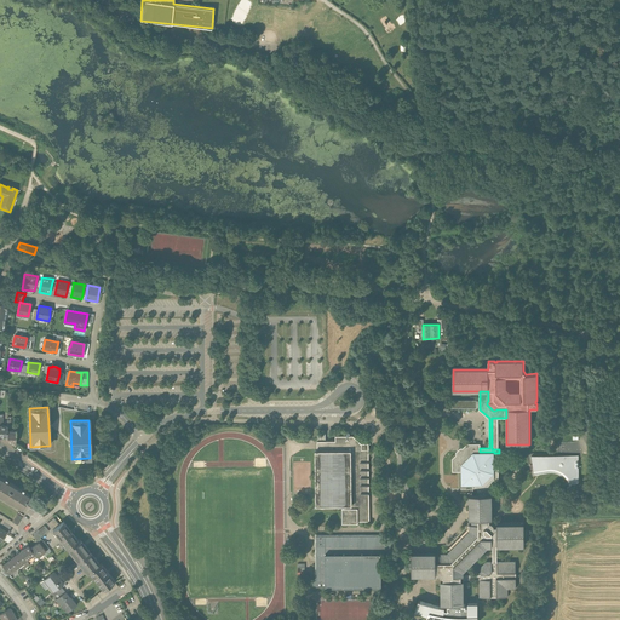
[(317,451),(315,451),(316,506),(344,506),(344,509),(343,509),(343,524),(354,524),(354,523),(369,522),(368,443),(361,445),(354,436),(336,436),(336,441),(325,441),(317,442),(317,451)]
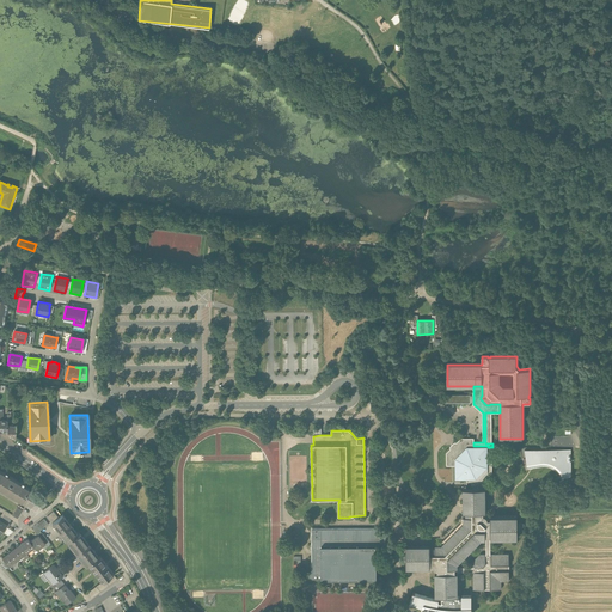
[(488,447),(488,446),(473,446),(473,442),(473,439),(461,439),(446,453),(446,465),(456,465),(456,479),(467,479),(467,488),(476,488),(476,483),(482,483),(491,472),(491,463),(488,463),(488,447)]
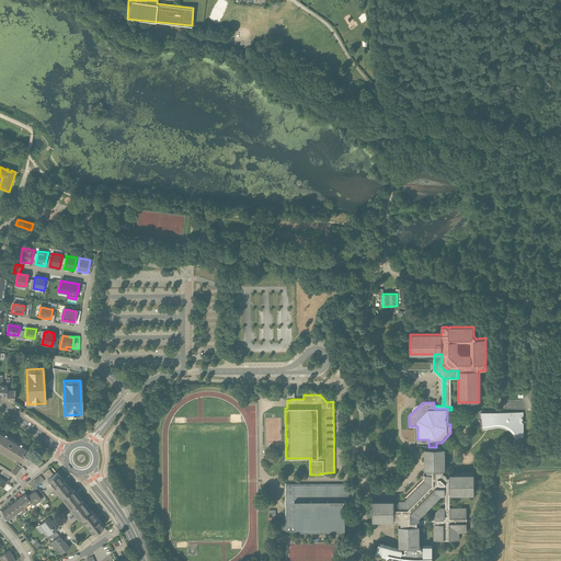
[(523,413),(481,413),(482,421),(480,421),(480,424),(482,424),(483,428),(496,426),(500,426),(503,427),(505,427),(508,430),(512,432),(513,435),(515,439),(524,437),(523,413)]
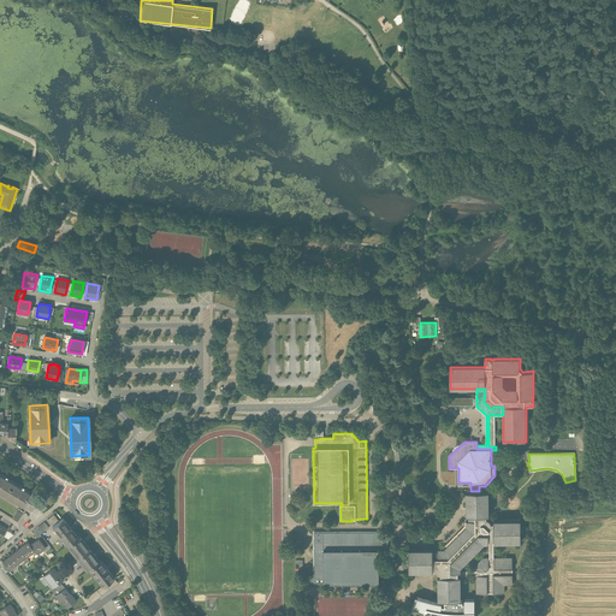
[(0,491),(5,495),(12,481),(0,473),(0,491)]
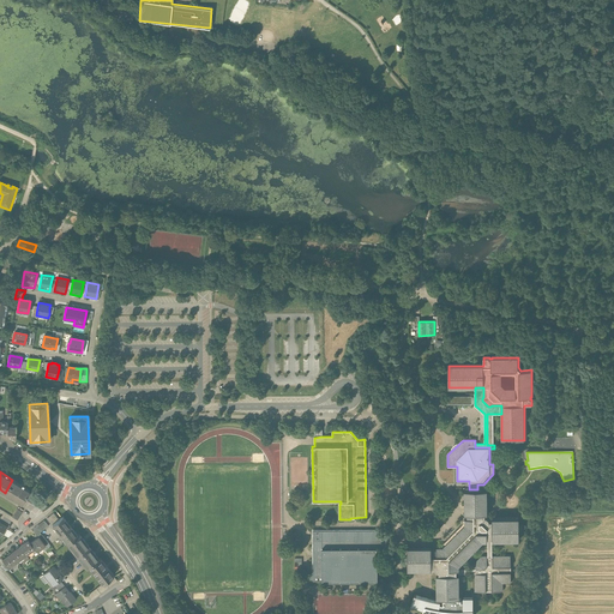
[(22,503),(24,499),(26,494),(29,491),(12,480),(5,493),(22,503)]
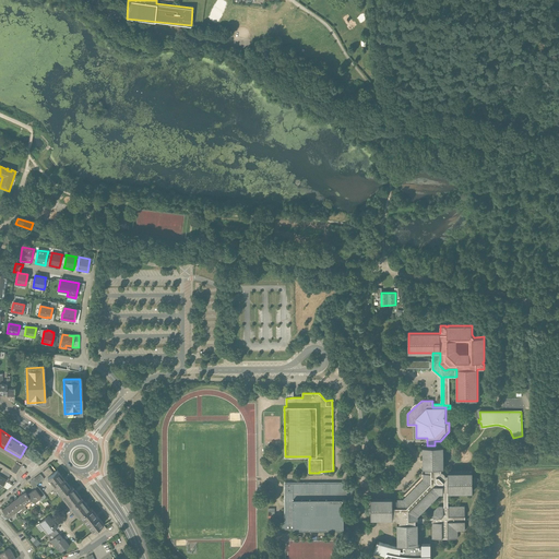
[(392,501),(392,499),(370,500),(371,520),(392,519),(392,516),(395,516),(395,519),(397,521),(399,521),(399,524),(397,524),(397,546),(404,545),(404,546),(403,546),(403,549),(403,550),(400,550),(400,548),(396,548),(390,547),(379,543),(377,543),(373,550),(378,552),(381,552),(385,555),(384,558),(429,558),(430,556),(428,556),(428,554),(430,554),(430,546),(429,546),(429,545),(421,545),(421,546),(421,548),(419,548),(419,546),(416,546),(416,545),(417,545),(417,524),(417,523),(432,523),(432,524),(432,539),(456,539),(456,532),(465,532),(464,507),(448,507),(448,508),(447,491),(448,491),(448,492),(472,492),(472,472),(448,472),(448,474),(444,474),(444,473),(443,471),(441,471),(441,467),(443,467),(442,445),(435,445),(427,445),(425,445),(426,473),(424,473),(424,478),(403,499),(397,499),(397,501),(392,501)]
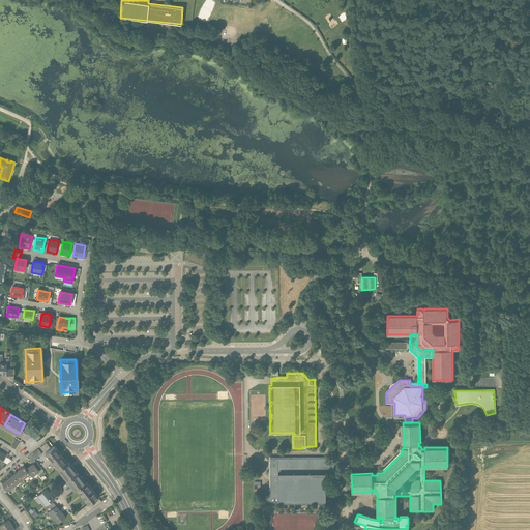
[(21,431),(34,440),(37,436),(23,427),(21,431)]
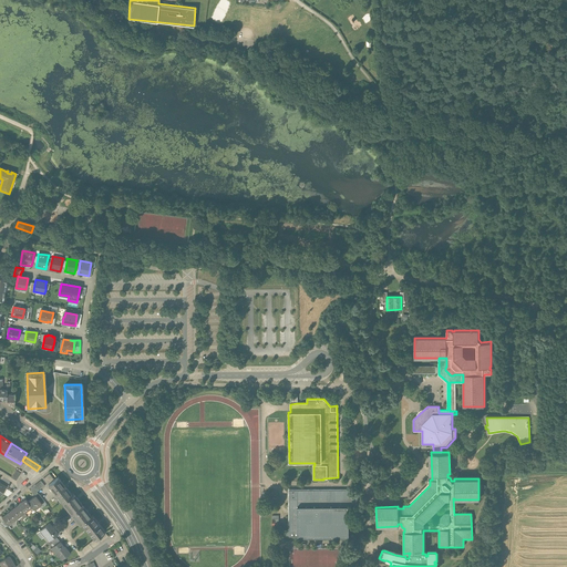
[(16,471),(11,477),(17,482),(21,474),(16,471)]
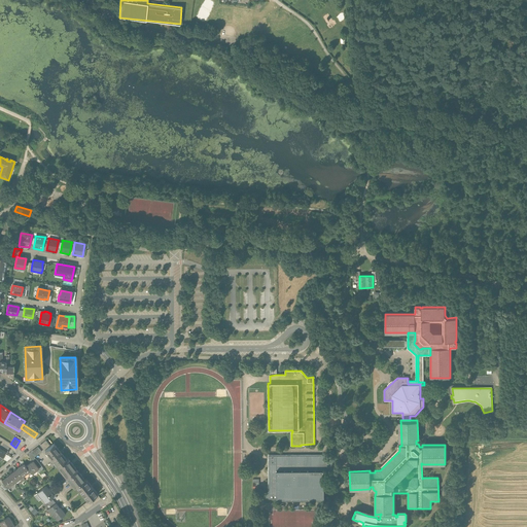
[(50,447),(45,441),(40,445),(44,451),(50,447)]
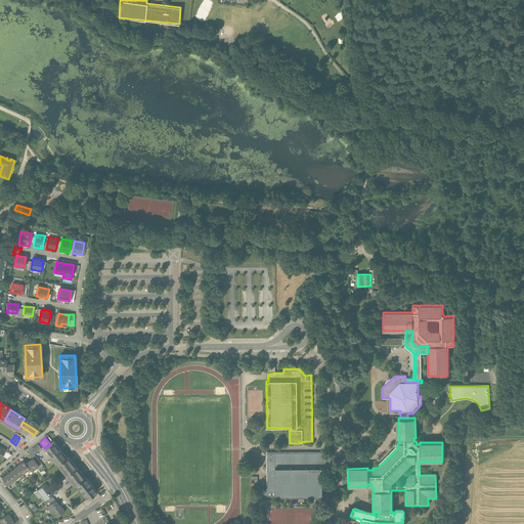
[(46,449),(57,465),(67,457),(54,443),(46,449)]
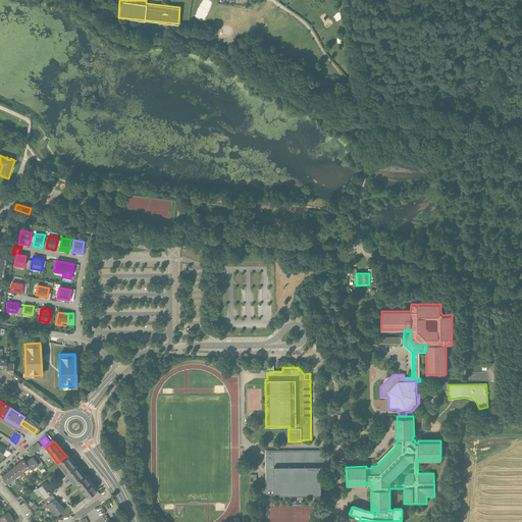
[(34,454),(30,448),(28,450),(33,457),(39,464),(41,462),(34,454)]
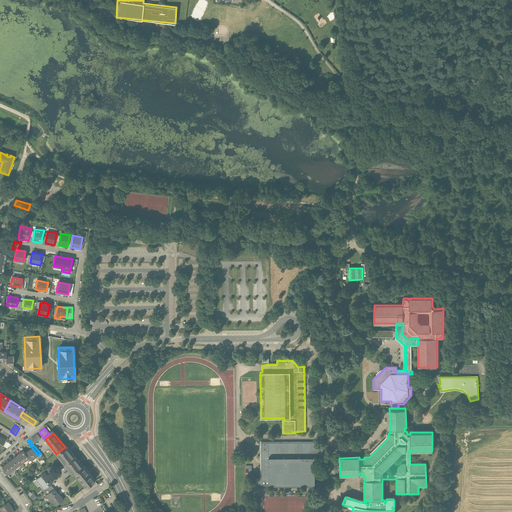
[(318,443),(261,444),(261,481),(258,481),(258,486),(315,485),(314,461),(322,461),(322,447),(318,443)]
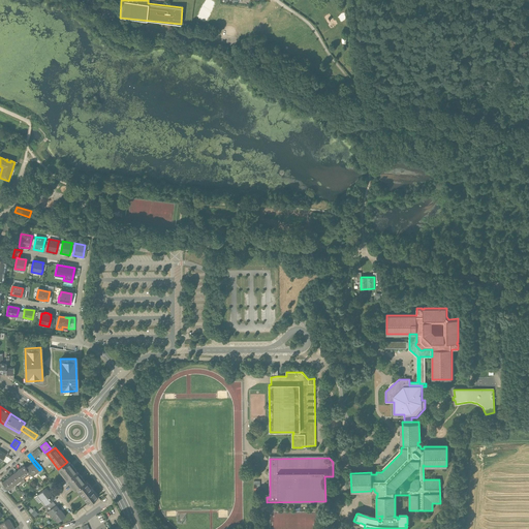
[(65,475),(67,478),(76,471),(68,461),(67,462),(58,469),(64,476),(65,475)]
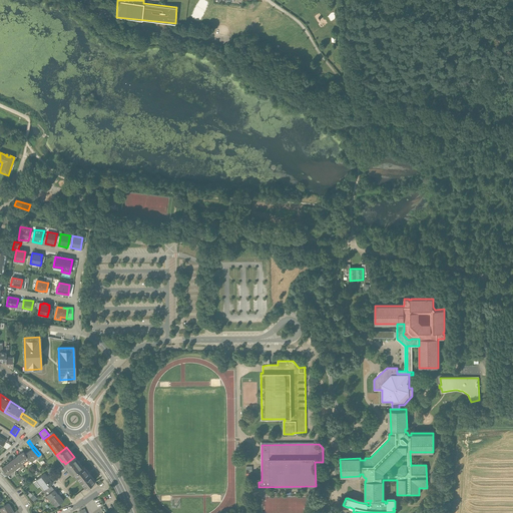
[(32,449),(25,455),(31,462),(38,456),(32,449)]
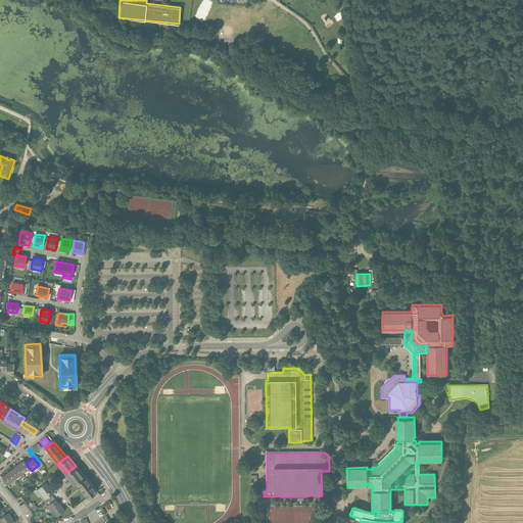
[(24,461),(16,466),(22,474),(27,470),(30,473),(32,472),(32,471),(26,464),(24,461)]
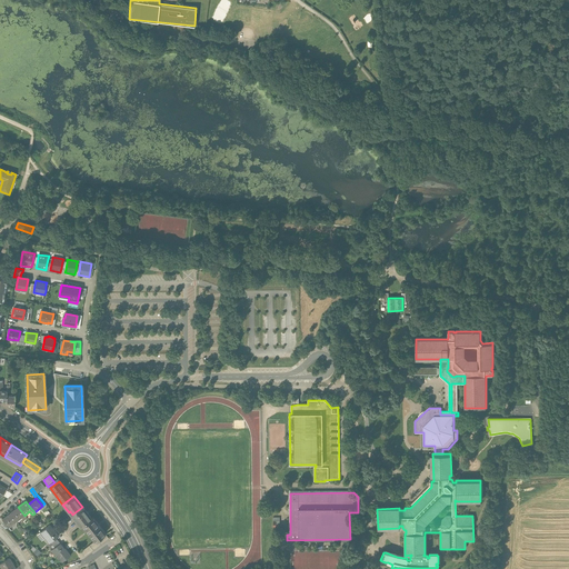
[(18,507),(10,513),(16,521),(25,516),(18,507)]
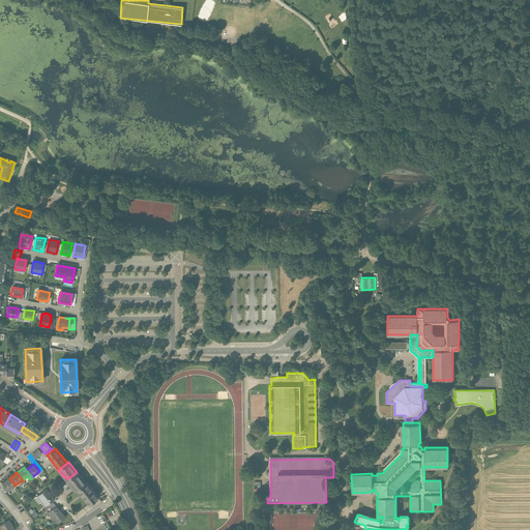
[(77,490),(85,483),(77,472),(67,479),(66,480),(75,491),(77,490)]
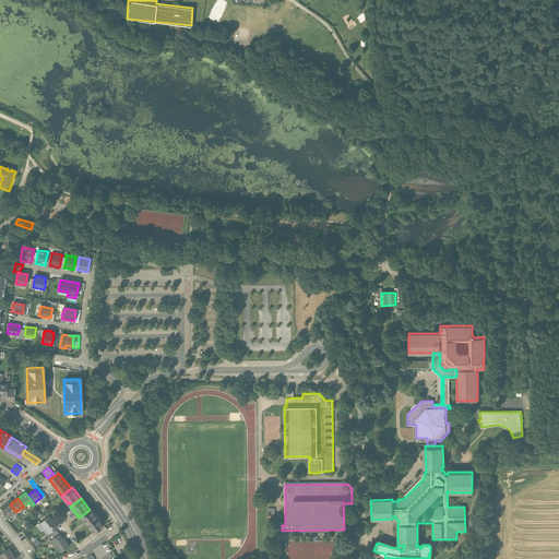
[(10,504),(2,511),(8,519),(15,512),(10,504)]
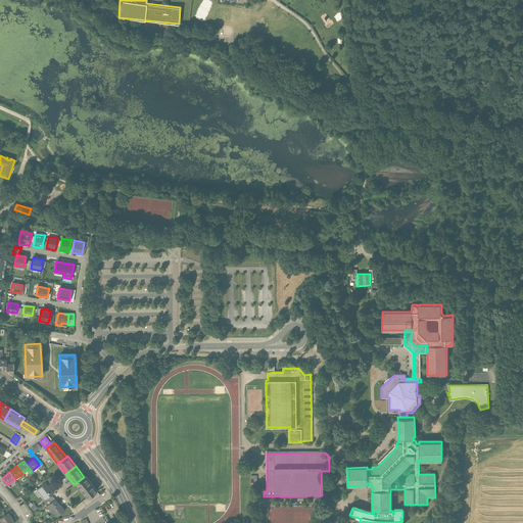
[(87,498),(96,491),(97,490),(86,476),(84,477),(76,483),(87,498)]
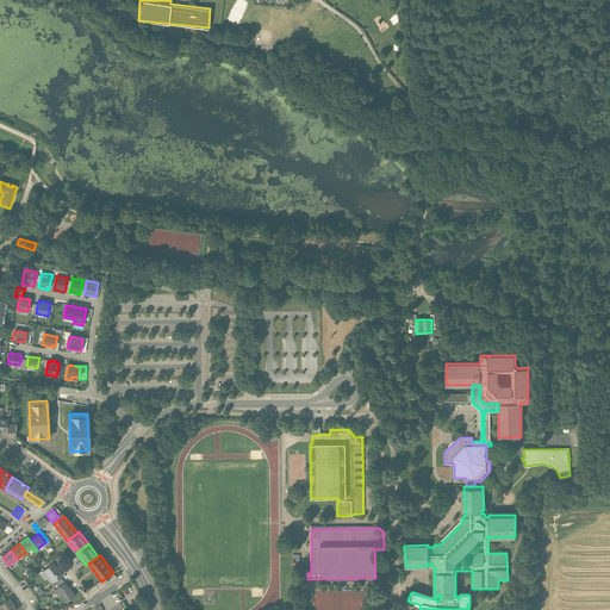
[(53,564),(43,572),(48,577),(49,576),(54,583),(60,578),(62,576),(53,564)]
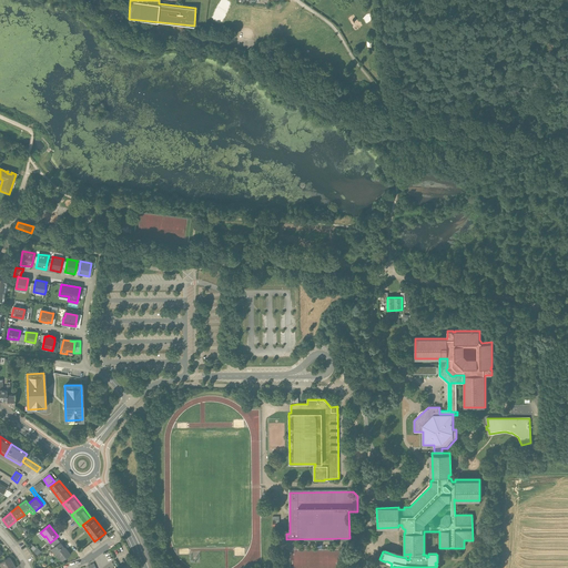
[(94,541),(81,551),(85,556),(109,538),(104,534),(94,541)]
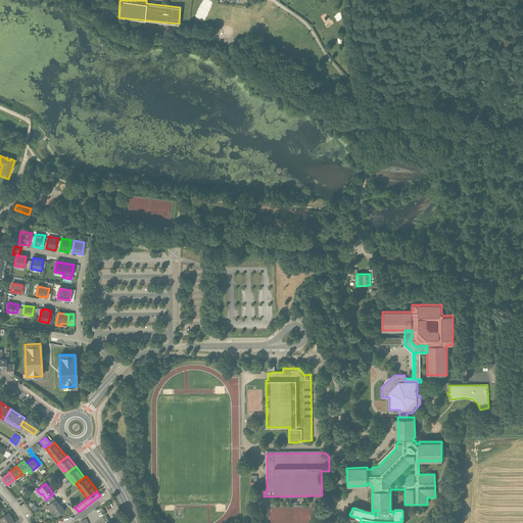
[(55,501),(48,506),(57,517),(64,511),(61,507),(60,507),(55,501)]
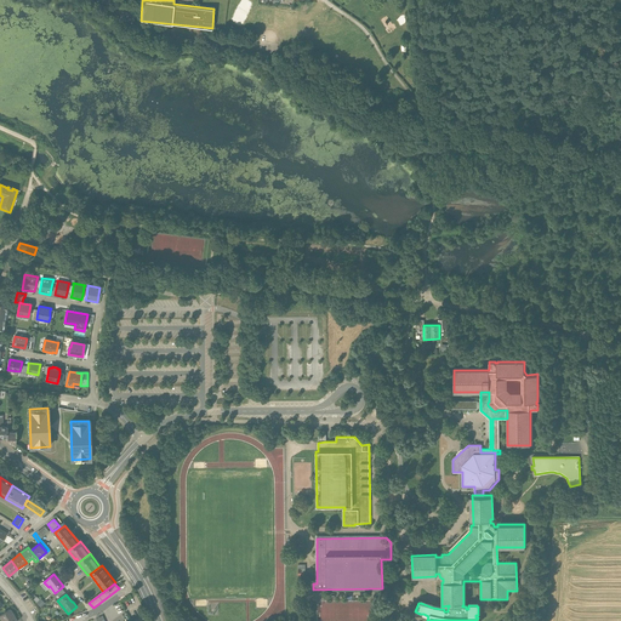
[(38,597),(34,600),(43,608),(45,603),(38,597)]
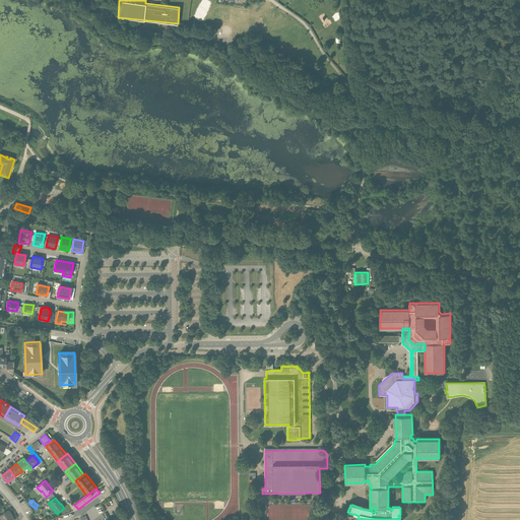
[(13,519),(8,511),(0,515),(0,517),(1,519),(13,519)]
